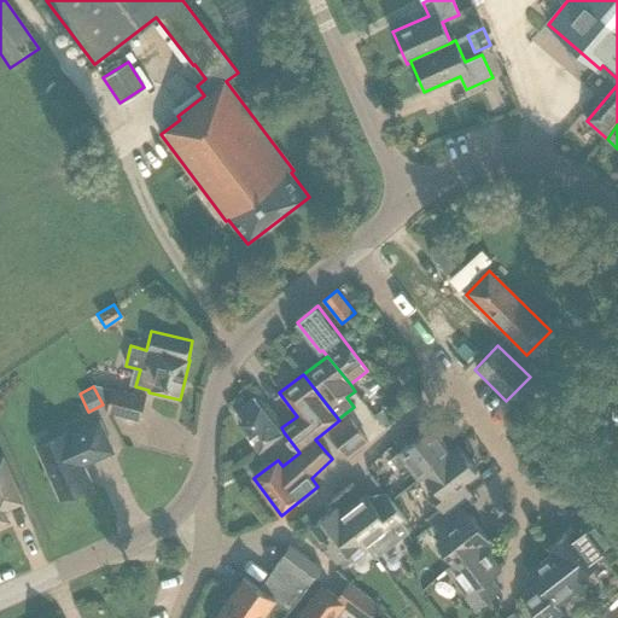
[(146,397),(112,389),(106,413),(140,421),(146,397)]
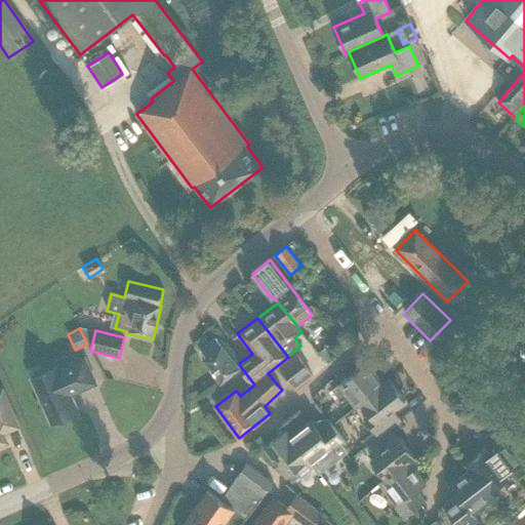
[(220,382),(241,367),(239,363),(237,365),(217,339),(216,337),(205,347),(206,348),(201,351),(206,357),(203,360),(220,382)]
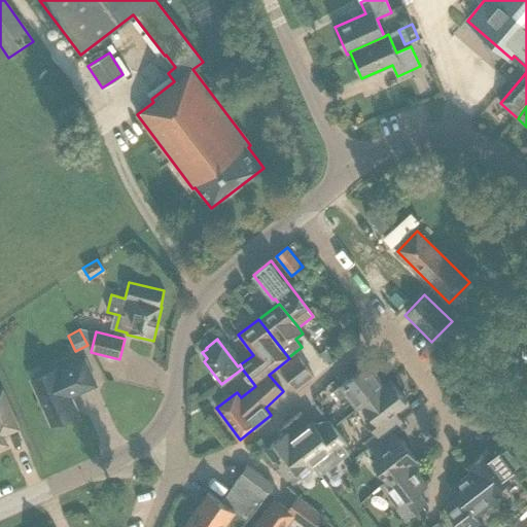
[(326,349),(320,354),(327,363),(334,358),(326,349)]
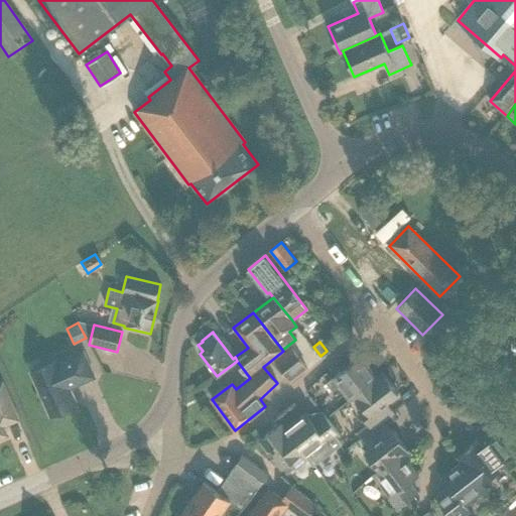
[(307,369),(291,348),(274,361),(290,383),(307,369)]
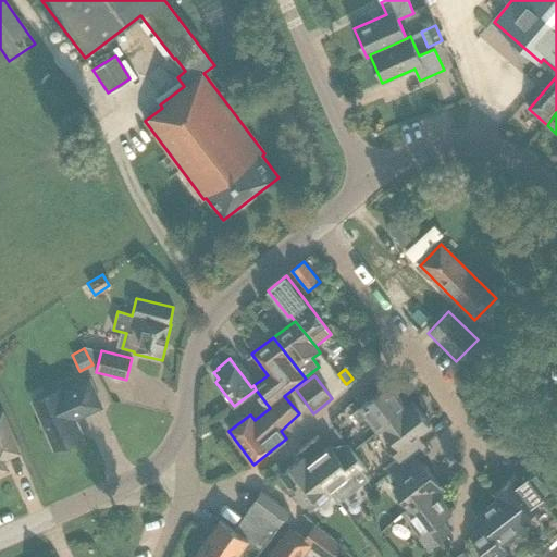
[(89,379),(63,391),(62,388),(33,401),(53,449),(83,436),(75,419),(101,407),(89,379)]
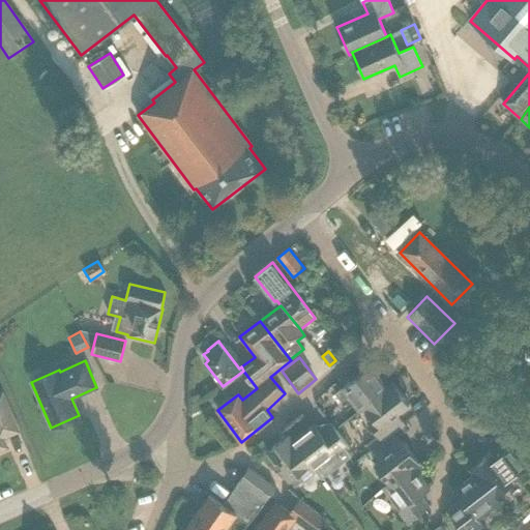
[(387,387),(386,387),(371,366),(335,393),(342,403),(348,398),(359,413),(360,412),(358,410),(363,406),(387,387)]
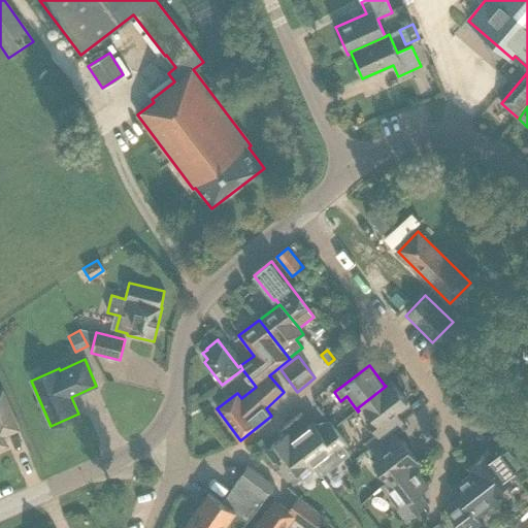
[(371,417),(365,422),(375,435),(365,442),(369,449),(380,440),(393,430),(403,423),(395,411),(407,402),(391,381),(385,386),(386,386),(362,404),(371,417)]
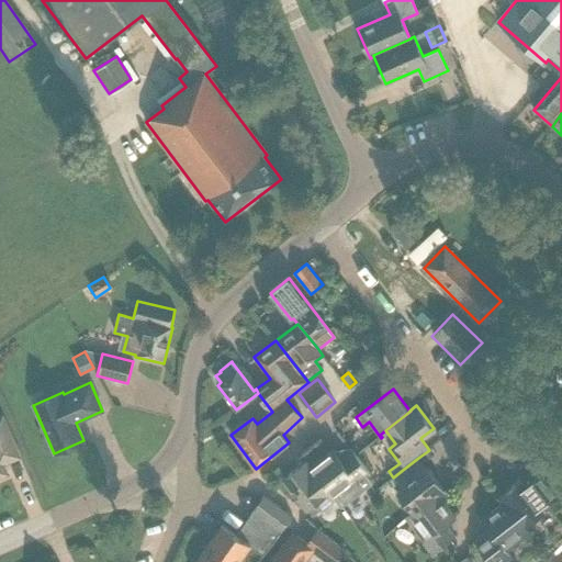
[(0,417),(0,476),(8,474),(1,459),(17,451),(2,417),(0,417)]
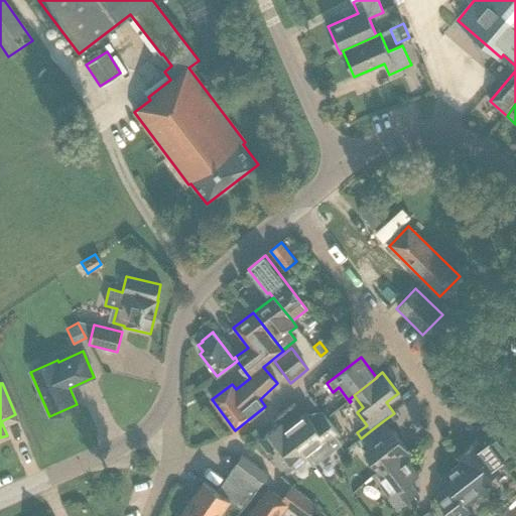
[(307,458),(312,465),(340,443),(336,438),(340,435),(323,412),(311,421),(306,413),(286,428),(285,429),(303,452),(302,453),(306,458),(304,459),(305,460),(307,458)]
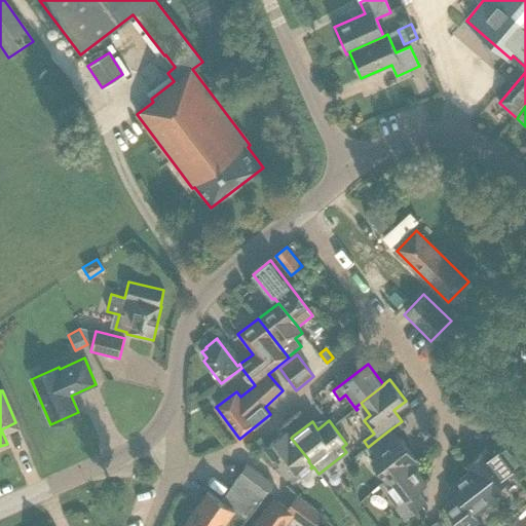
[(371,460),(386,482),(411,463),(411,464),(417,459),(401,438),(400,439),(391,428),(378,439),(368,447),(376,457),(371,460)]
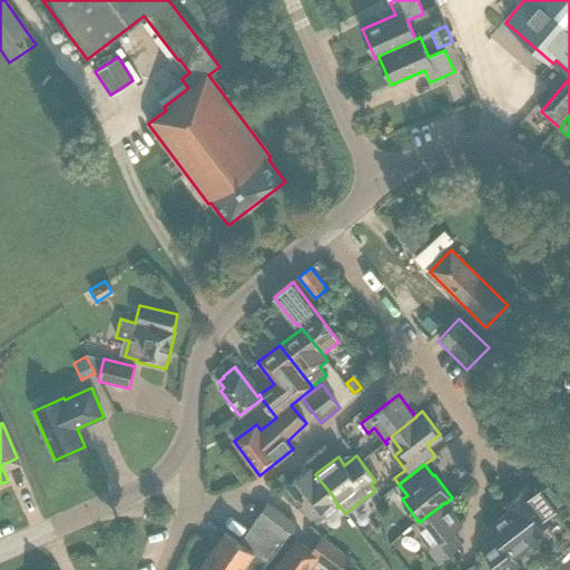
[(315,474),(316,473),(311,468),(287,485),(317,523),(326,517),(321,510),(334,500),(335,499),(315,474)]
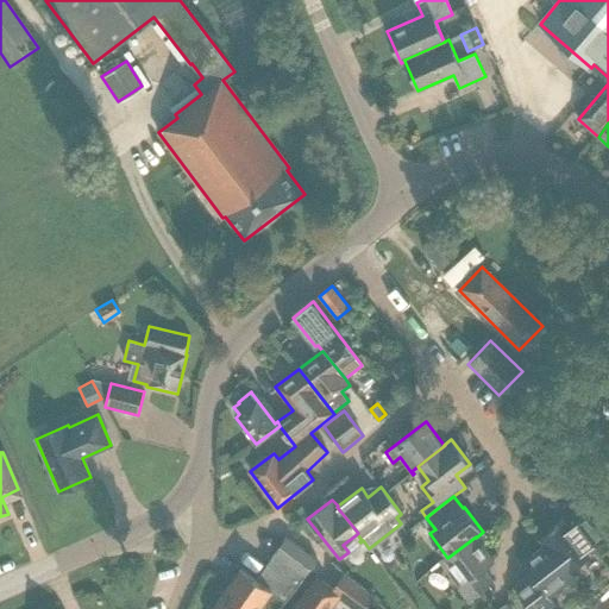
[(546,545),(566,572),(608,539),(608,537),(585,507),(566,521),(565,520),(540,539),(545,546),(546,545)]
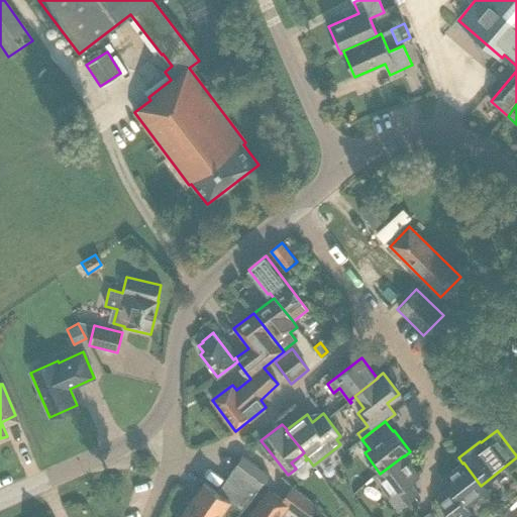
[(420,477),(404,456),(404,455),(380,474),(376,477),(374,475),(373,475),(390,497),(389,498),(398,510),(418,494),(410,484),(420,477)]
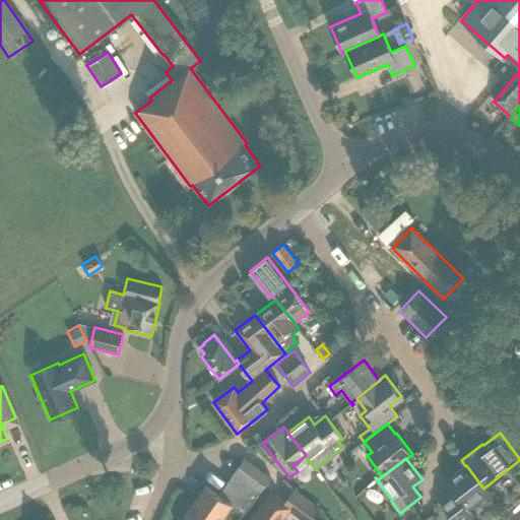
[(221,519),(232,506),(244,515),(270,477),(244,459),(234,473),(218,496),(205,485),(181,519),(221,519)]
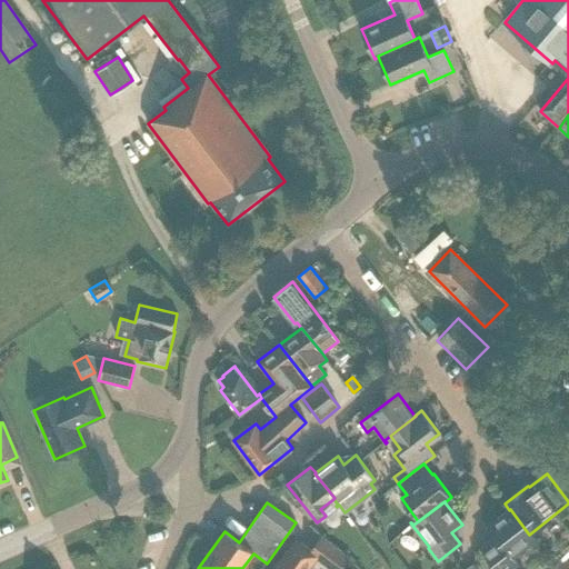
[(495,568),(511,568),(518,565),(512,558),(537,539),(536,538),(533,540),(529,535),(510,509),(509,510),(487,527),(495,537),(480,548),(495,568)]
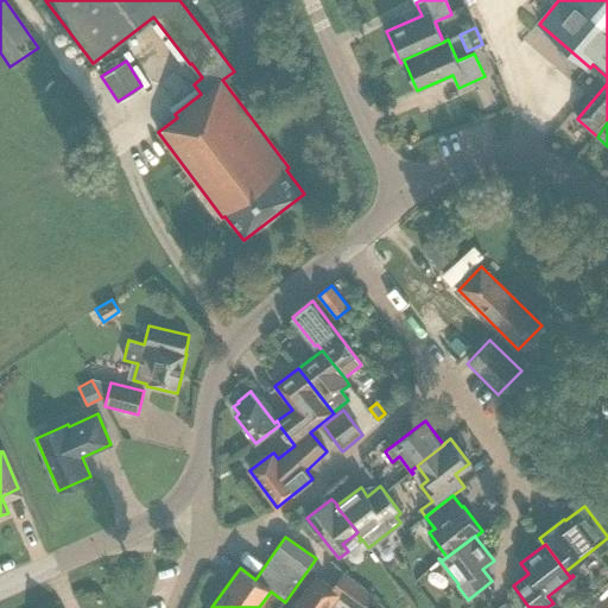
[(329,607),(339,597),(353,607),(363,607),(373,596),(343,574),(331,589),(317,577),(292,607),(329,607)]
